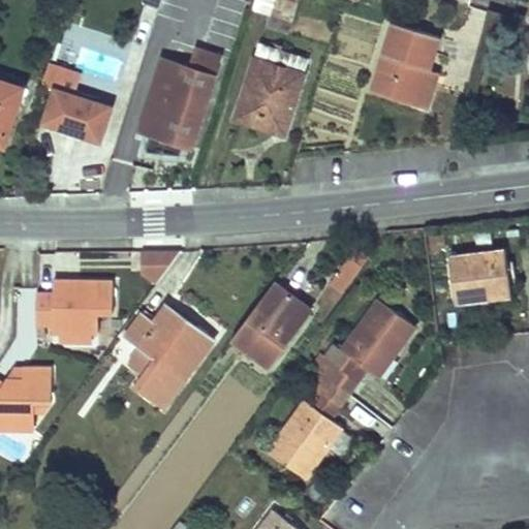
[(159,0),(158,5),(176,11),(179,0),(159,0)]
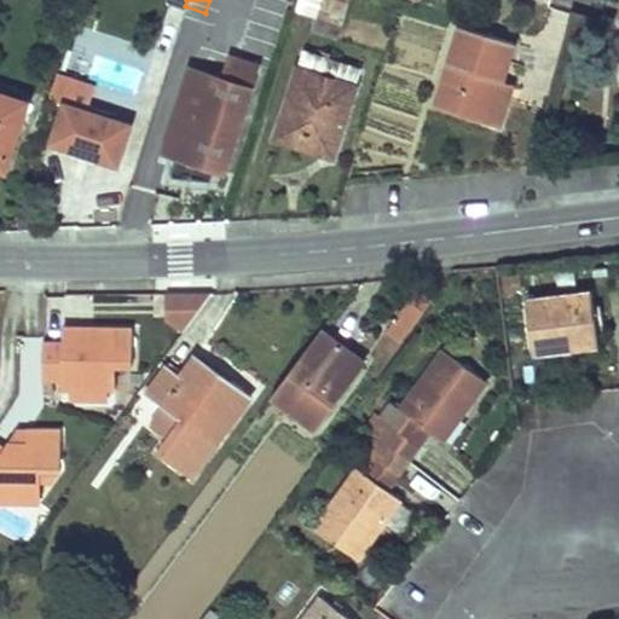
[(295,0),(293,11),(293,12),(311,17),(316,0),(295,0)]
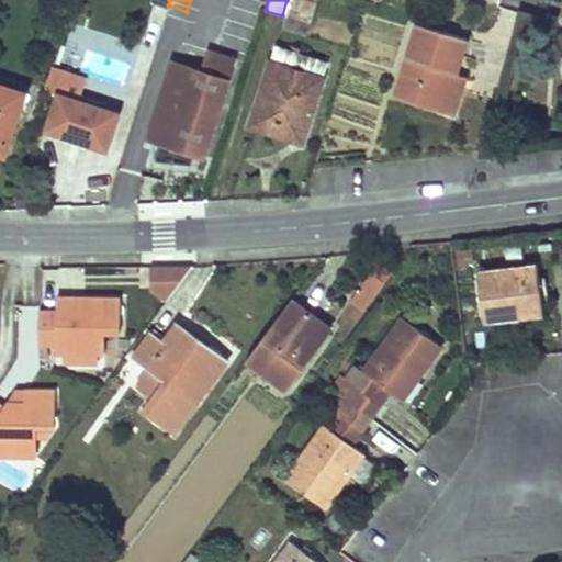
[(308,0),(287,0),(282,15),(285,17),(282,27),(306,35),(317,2),(308,0)]
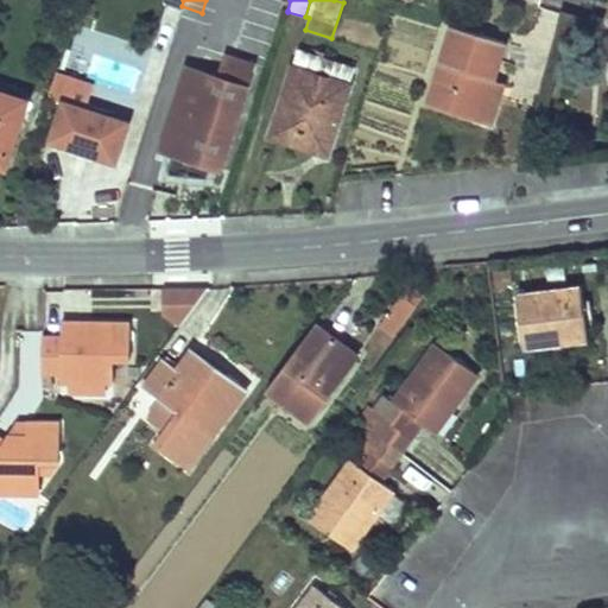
[(434,107),(479,121),(492,80),(495,81),(506,42),(457,27),(434,107)]
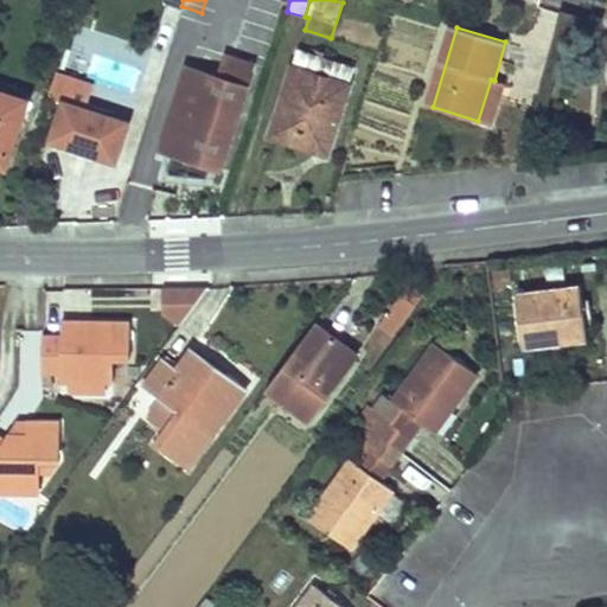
[(269,136),(319,153),(326,129),(334,132),(353,70),(296,52),(269,136)]
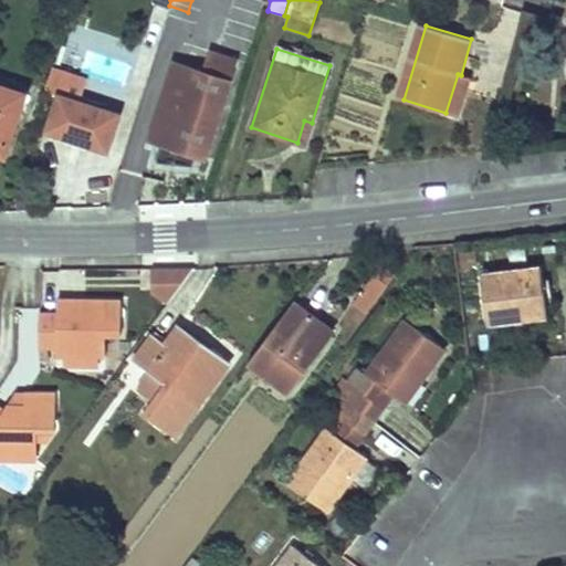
[(152,137),(175,145),(178,136),(209,146),(236,59),(211,51),(206,66),(211,69),(210,73),(175,62),(152,137)]
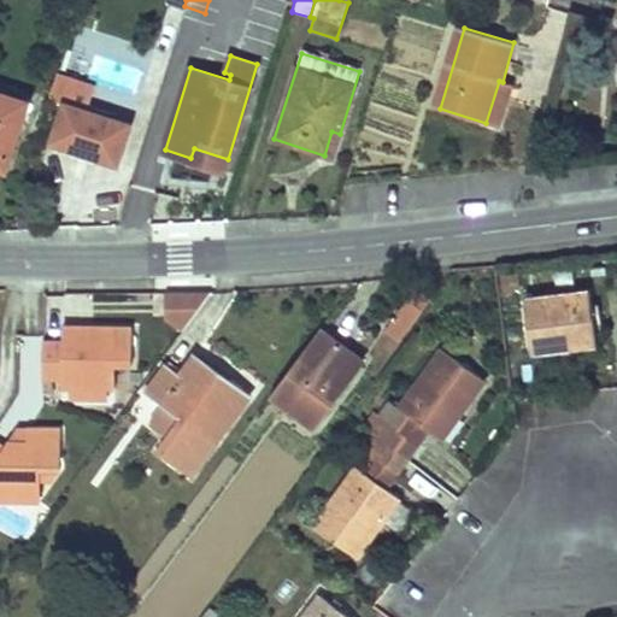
[(499,81),(486,123),(495,127),(509,83),(503,82),(499,81)]
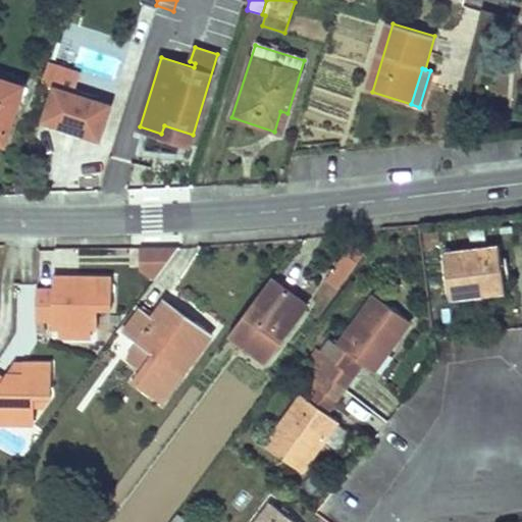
[(0,79),(0,140),(4,141),(21,86),(0,79)]
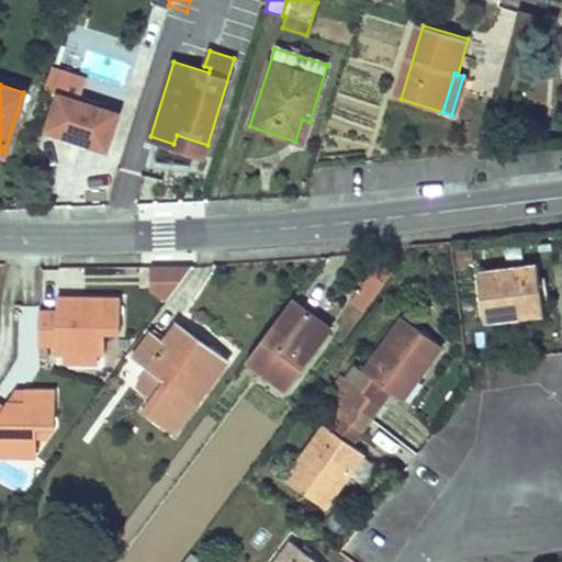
[(57,92),(45,128),(105,148),(117,111),(57,92)]
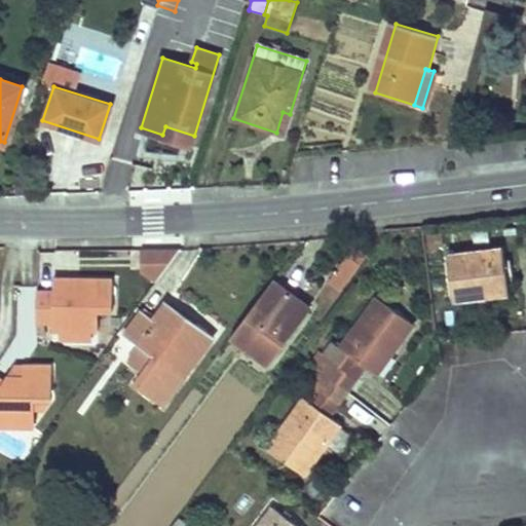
[(325,119),(330,95),(315,92),(311,117),(325,119)]
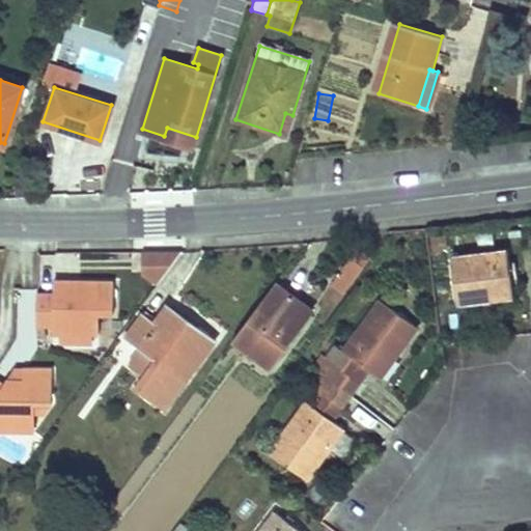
[(285,113),(279,134),(286,135),(292,115),(285,113)]
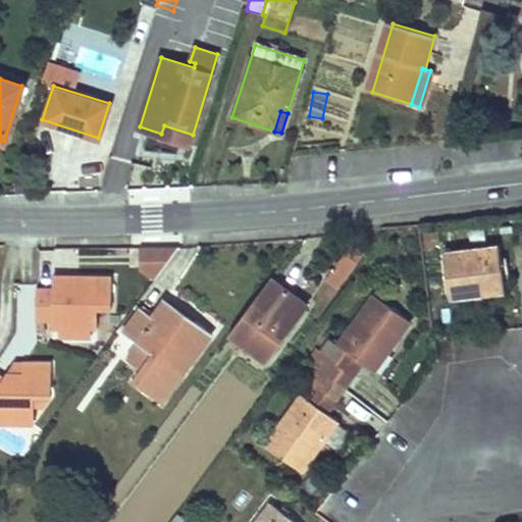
[(164,125),(161,134),(190,144),(193,135),(164,125)]
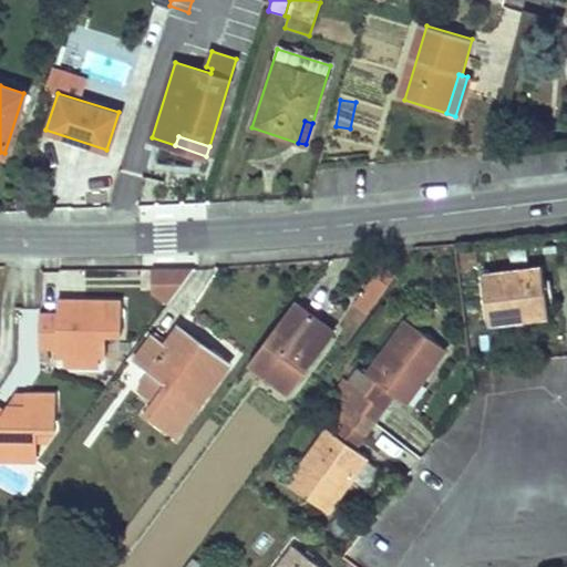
[(151,297),(182,298),(183,269),(153,267),(151,297)]
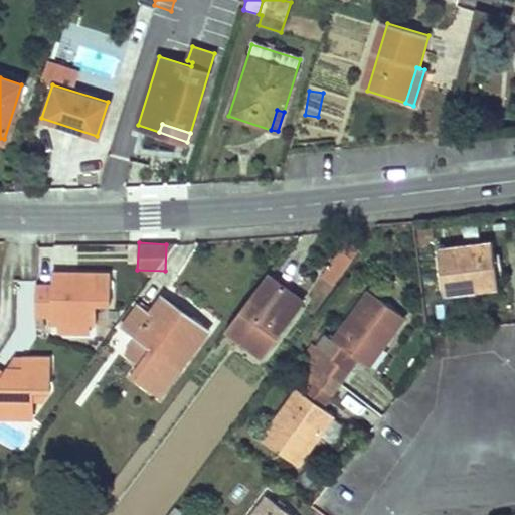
[(346,243),(329,265),(342,274),(358,252),(346,243)]
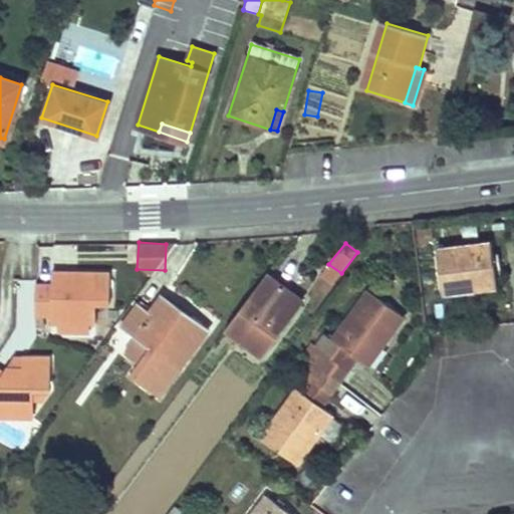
[(492,246),(437,252),(443,293),(497,287),(492,246)]
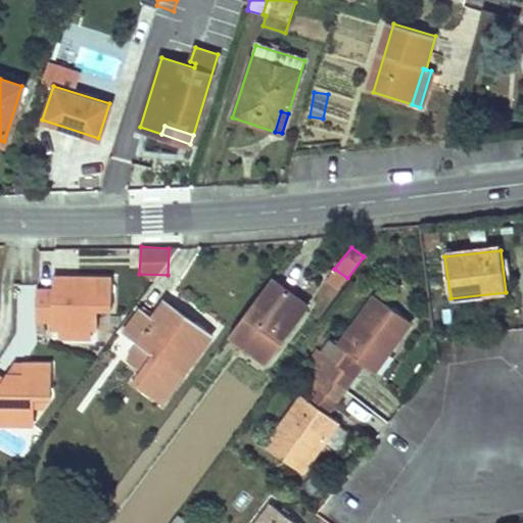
[(245,314),(230,335),(266,362),(307,305),(272,278),(245,314)]
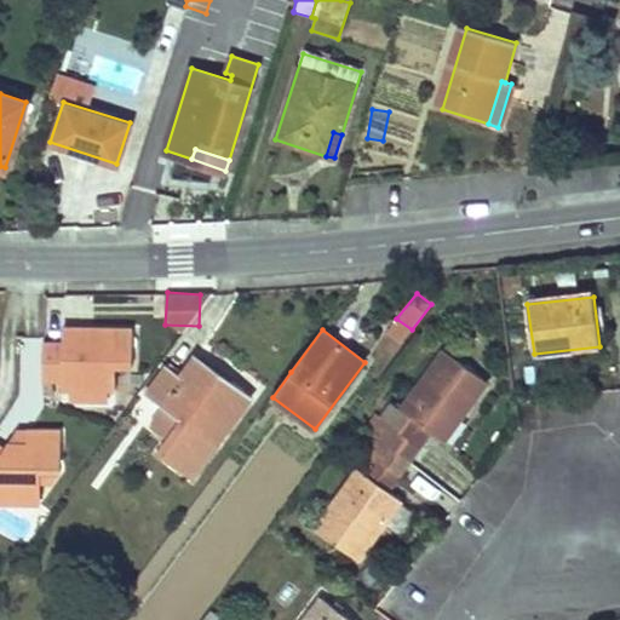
[(135,336),(73,334),(73,342),(63,342),(63,334),(45,334),(44,386),(63,386),(63,395),(73,395),(108,396),(116,396),(118,373),(133,374),(135,336)]
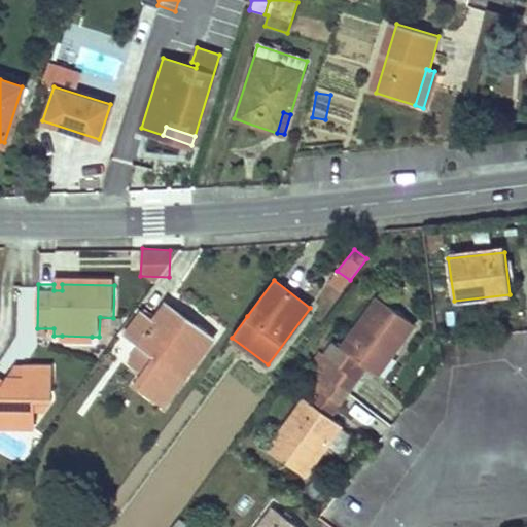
[(343,351),(325,376),(349,393),(367,370),(379,378),(416,327),(381,301),(343,351)]
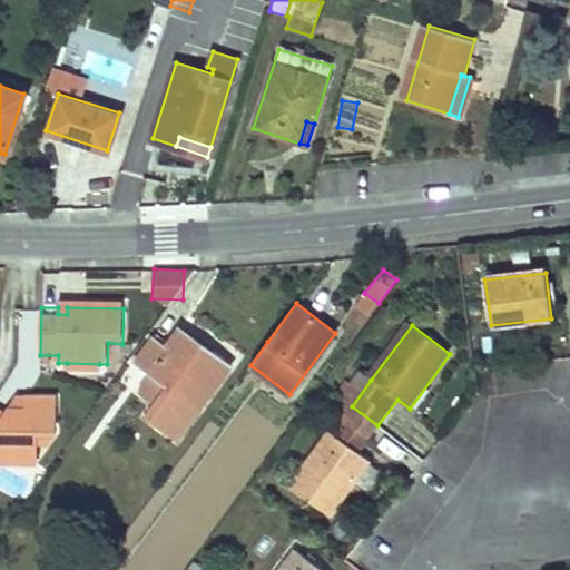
[(134,362),(153,375),(168,387),(157,401),(146,416),(176,438),(232,364),(182,326),(167,344),(155,335),(134,362)]
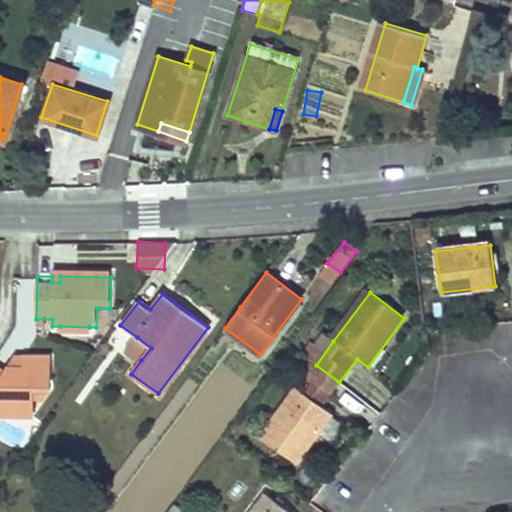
[(89,327),(60,326),(60,334),(89,335),(89,327)]
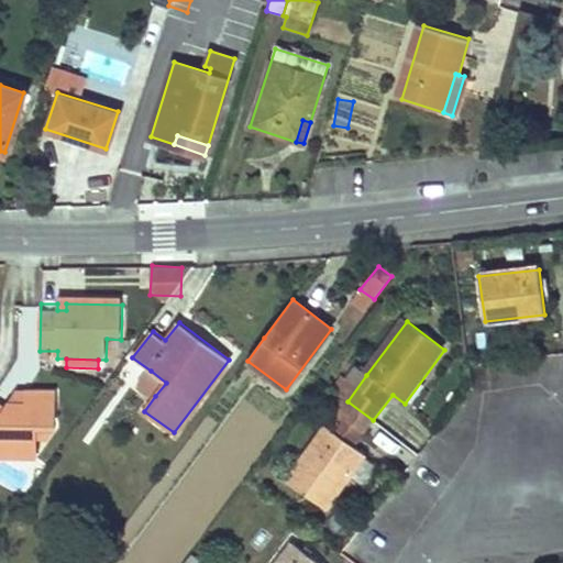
[(333,392),(340,397),(348,401),(366,375),(356,368),(348,381),(343,377),(333,392)]
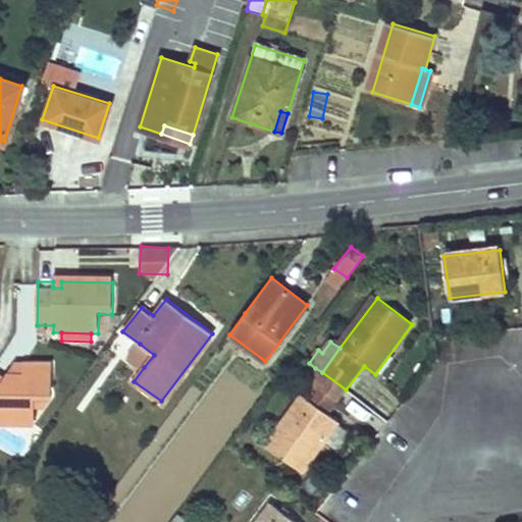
[(140,344),(129,357),(144,367),(154,355),(140,344)]
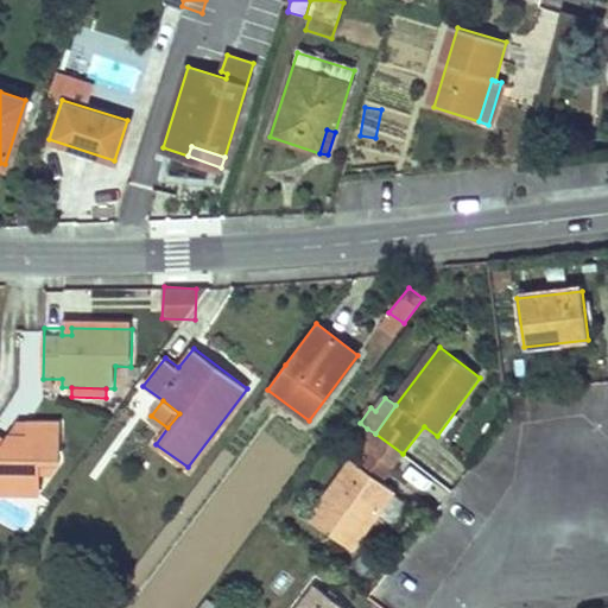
[(0,498),(33,500),(35,476),(33,476),(35,468),(49,468),(57,469),(58,429),(26,428),(25,437),(7,437),(4,442),(0,439),(0,498)]
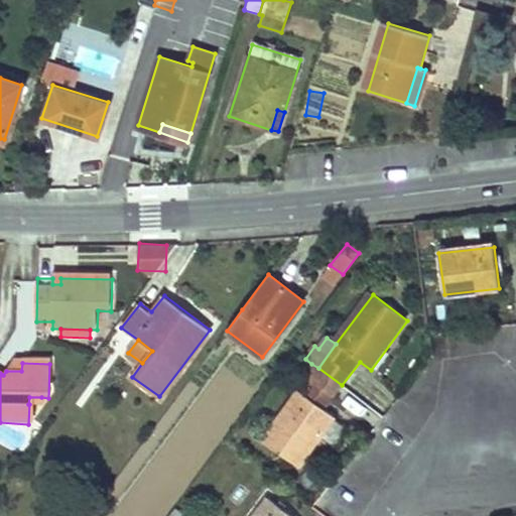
[(22,363),(12,363),(6,371),(21,371),(22,363)]
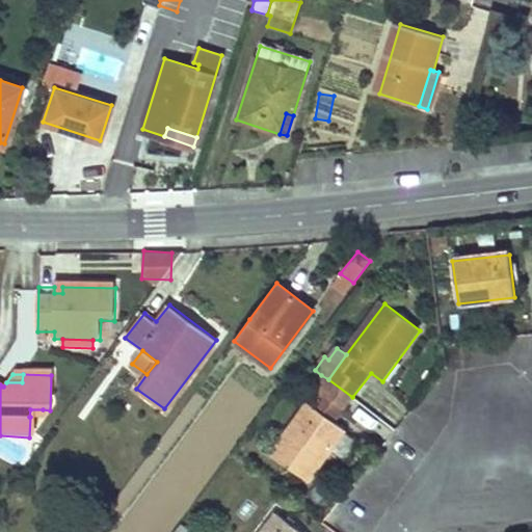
[(321,375),(312,388),(318,392),(328,379),(321,375)]
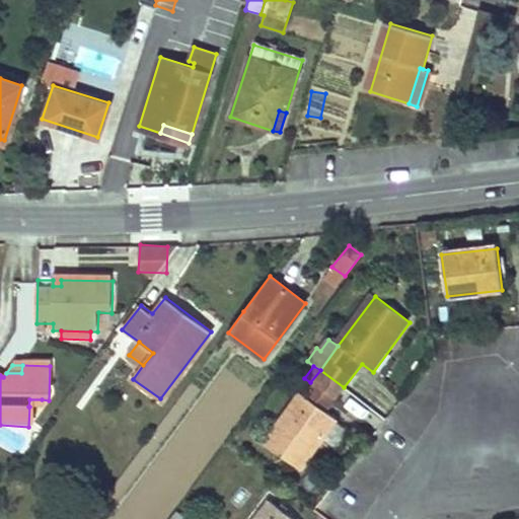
[(320,370),(310,382),(310,383),(312,384),(304,395),(301,394),(265,444),(299,469),(336,422),(324,413),(344,387),(320,370)]
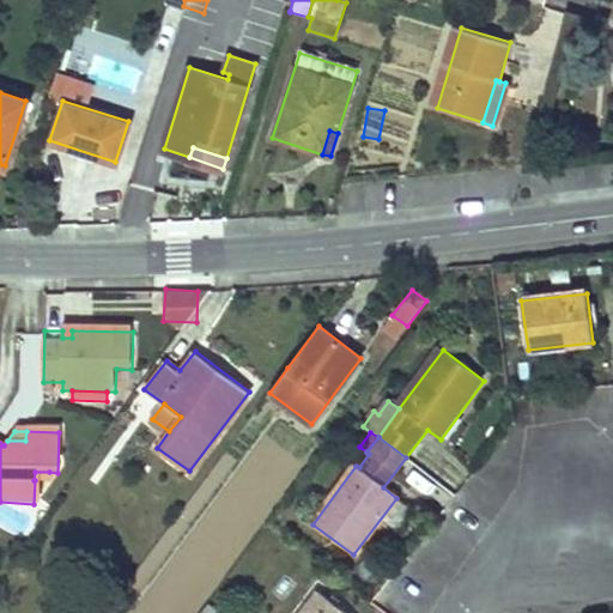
[(345,612),(317,593),(302,612),(345,612)]
